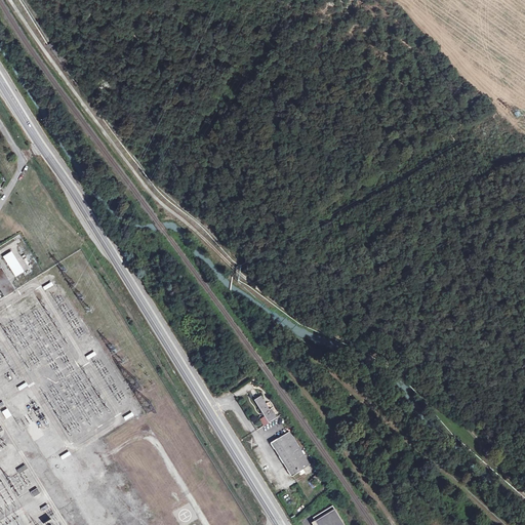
[(16,247),(7,253),(21,273),(29,268),(16,247)]
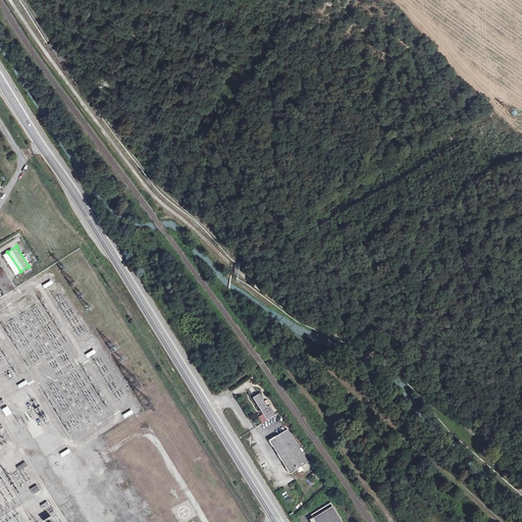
[(14,288),(1,267),(0,267),(0,289),(3,295),(14,288)]
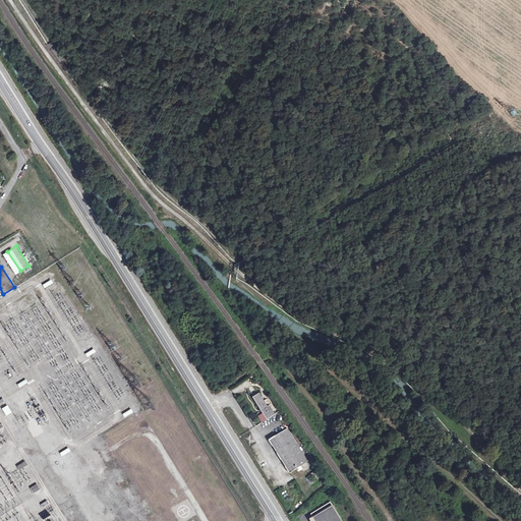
[(52,284),(50,280),(42,285),(44,289),(52,284)]
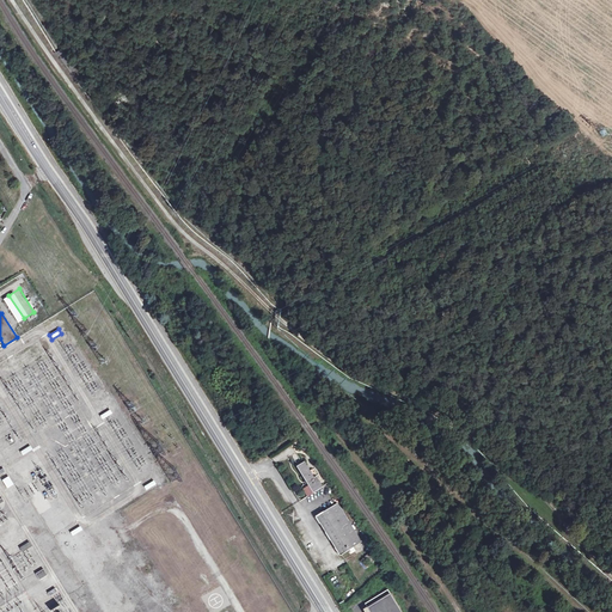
[(111,414),(109,410),(99,416),(102,420),(111,414)]
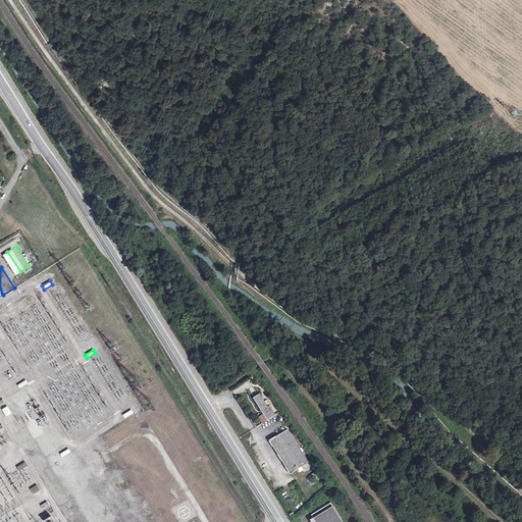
[(266,403),(263,397),(258,389),(253,393),(267,414),(273,410),(269,404),(268,402),(266,403)]
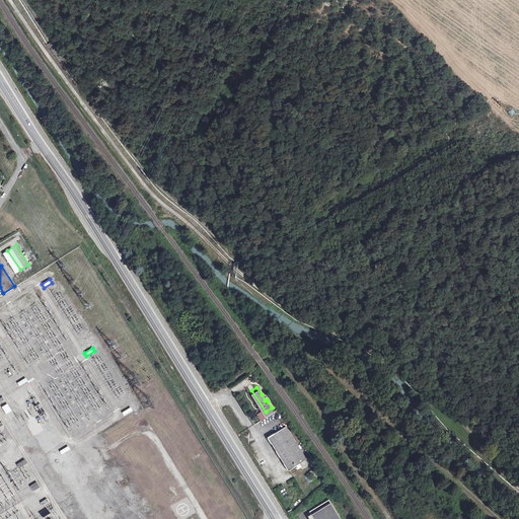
[(267,399),(268,401),(270,400),(264,392),(262,394),(265,400),(267,399)]
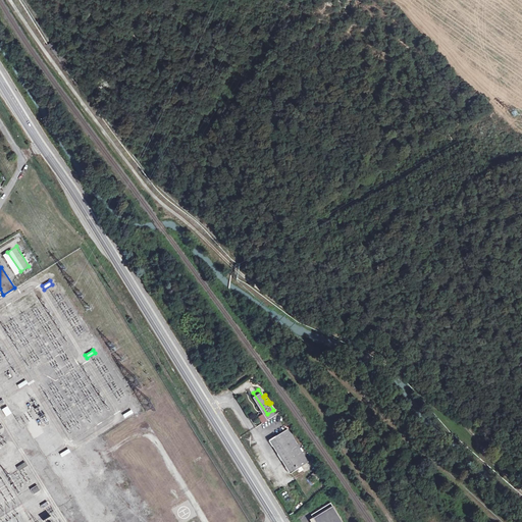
[(11,413),(6,407),(1,410),(5,417),(11,413)]
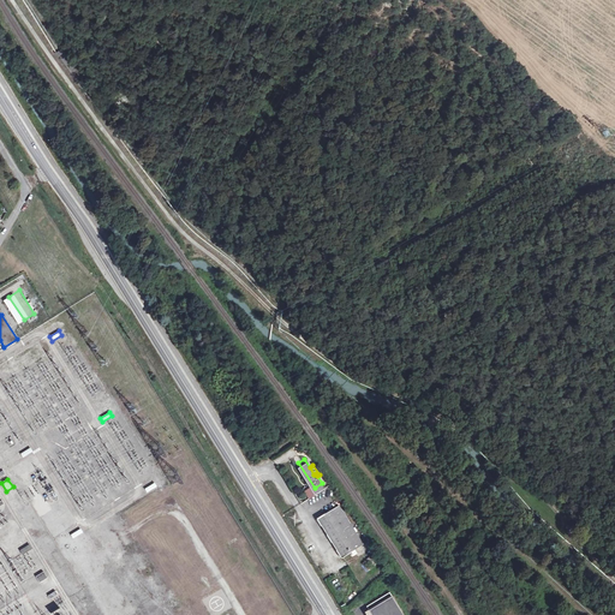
[(156,488),(154,483),(143,489),(147,494),(156,488)]
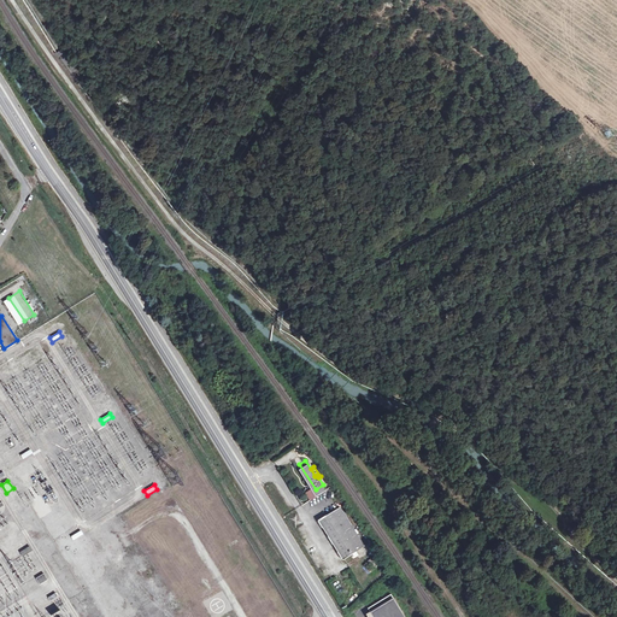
[(363,540),(339,501),(318,515),(342,552),(363,540)]
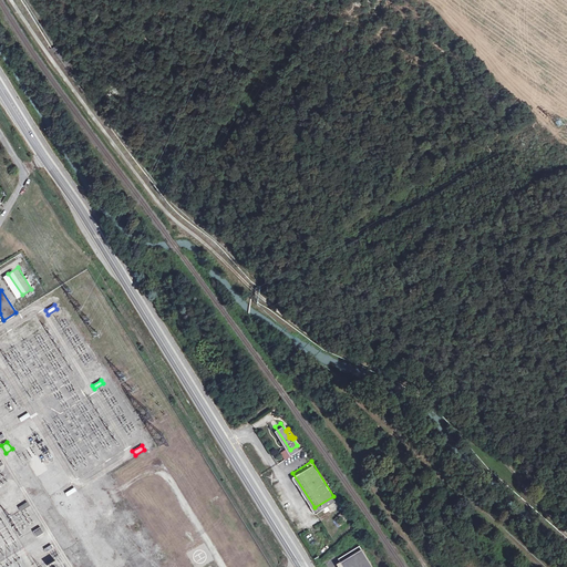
[(76,492),(74,488),(65,494),(68,497),(76,492)]
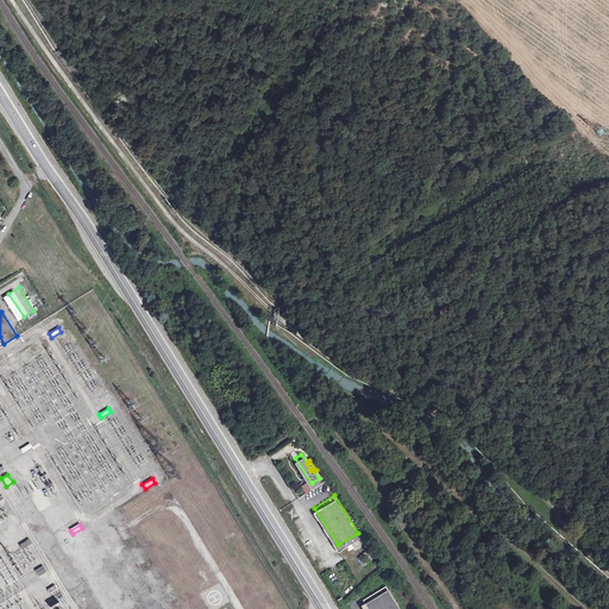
[(32,545),(30,540),(19,546),(23,551),(32,545)]
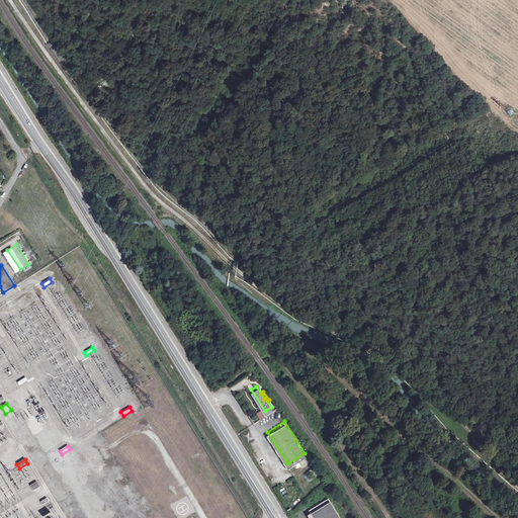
[(305,476),(309,482),(313,480),(310,472),(305,476)]
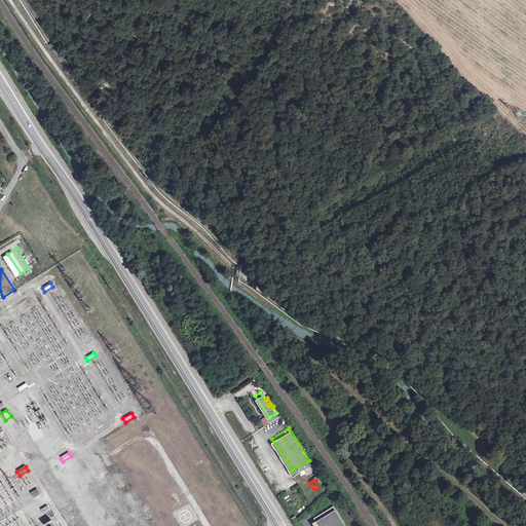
[(41,495),(37,490),(31,494),(34,499),(41,495)]
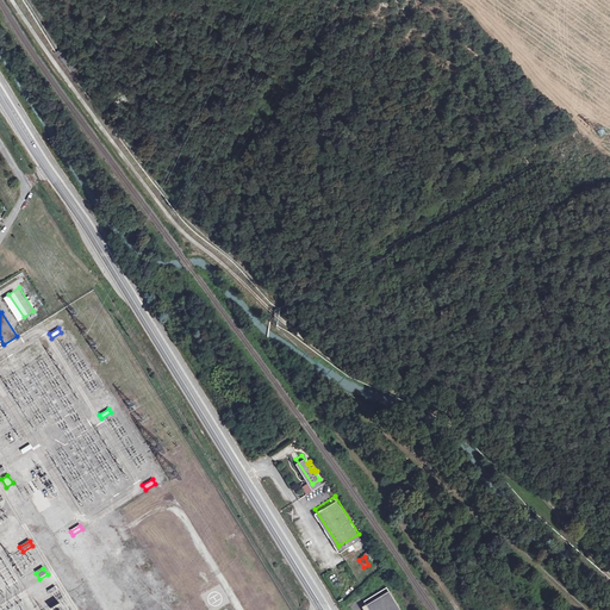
[(399,609),(386,589),(363,603),(368,609),(399,609)]
